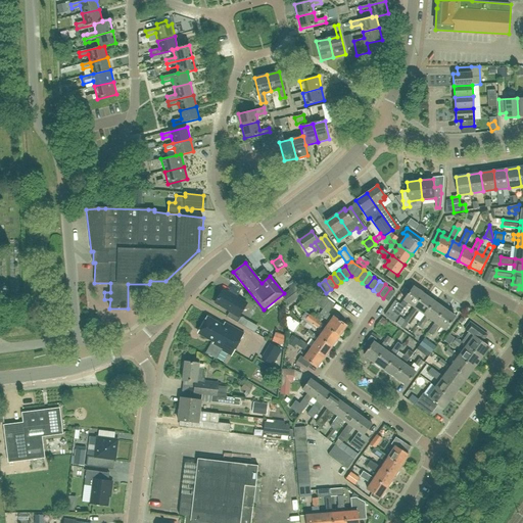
[(415,307),(424,294),(413,286),(400,304),(395,300),(385,316),(394,323),(405,307),(405,308),(409,302),(415,307)]
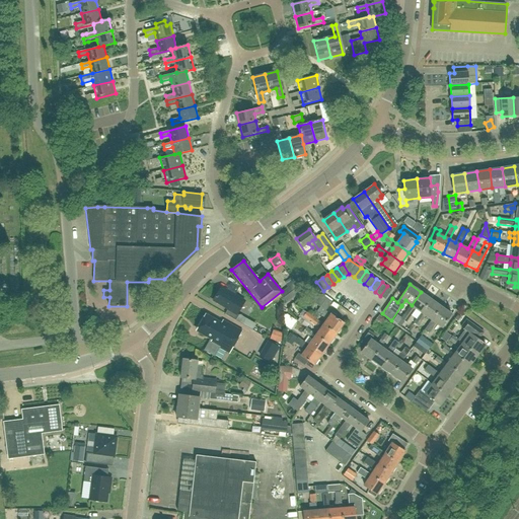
[(387,286),(380,296),(385,299),(391,289),(387,286)]
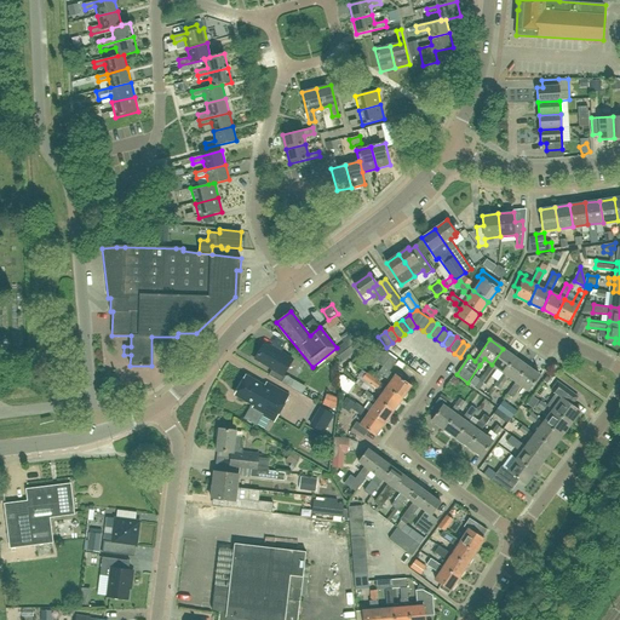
[(292,359),(265,343),(256,359),(273,368),(269,374),(281,383),(286,377),(283,374),(292,359)]
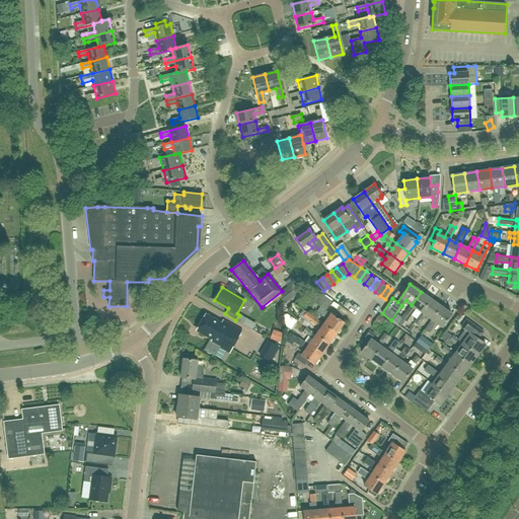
[(431,299),(421,292),(412,305),(401,318),(405,322),(412,314),(417,317),(414,322),(431,299)]
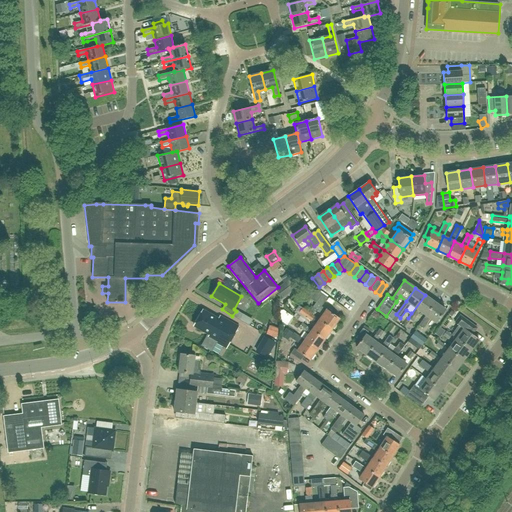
[(323,315),(319,320),(331,329),(339,319),(322,306),(328,298),(318,291),(312,299),(316,302),(313,306),(318,310),(317,311),(323,315)]
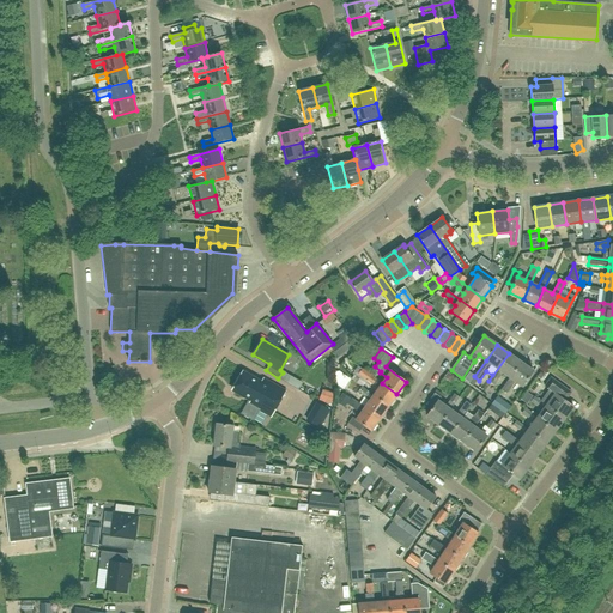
[(509,377),(520,362),(509,353),(489,381),(493,384),(502,371),(509,377)]
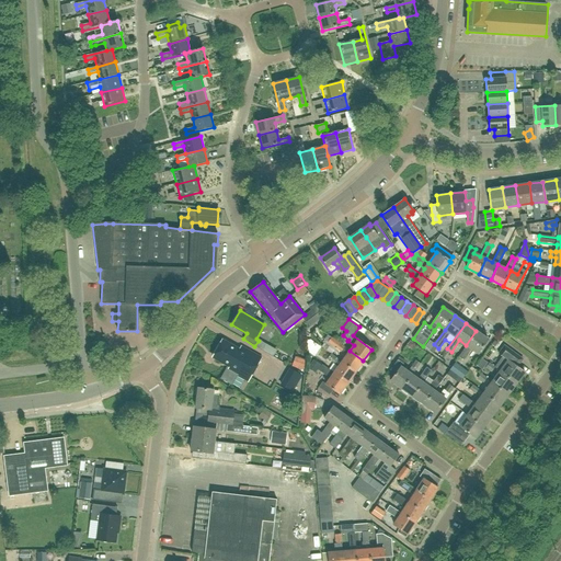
[(476,331),(466,345),(458,356),(462,359),(467,354),(471,348),(478,353),(488,340),(476,331)]
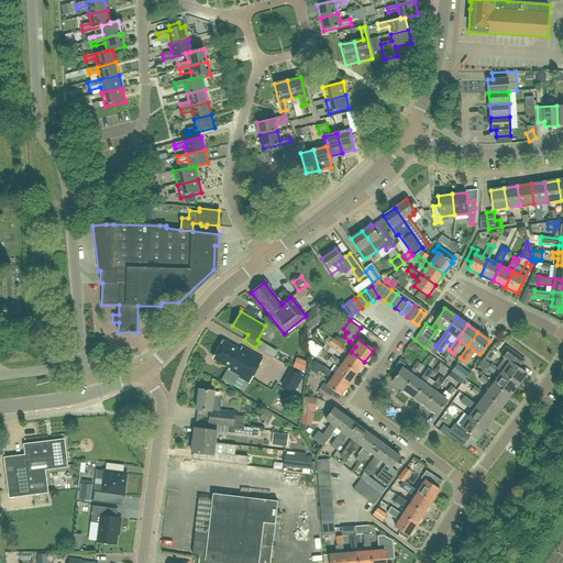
[(337,359),(356,373),(364,362),(351,352),(332,339),(329,343),(348,356),(343,363),(337,359)]
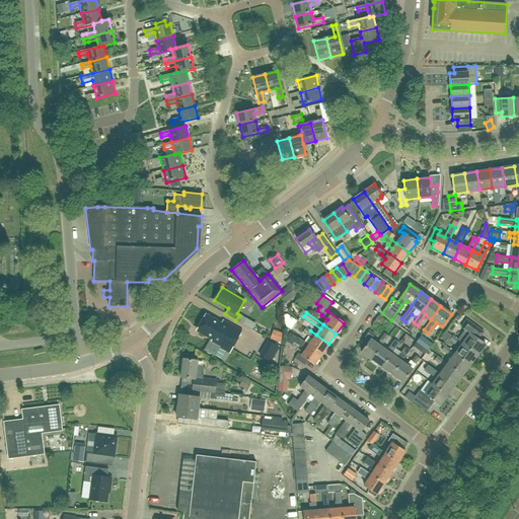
[(221,323),(206,314),(197,329),(206,336),(207,337),(209,339),(211,338),(212,339),(206,351),(213,355),(217,348),(229,355),(242,330),(223,319),(221,323)]
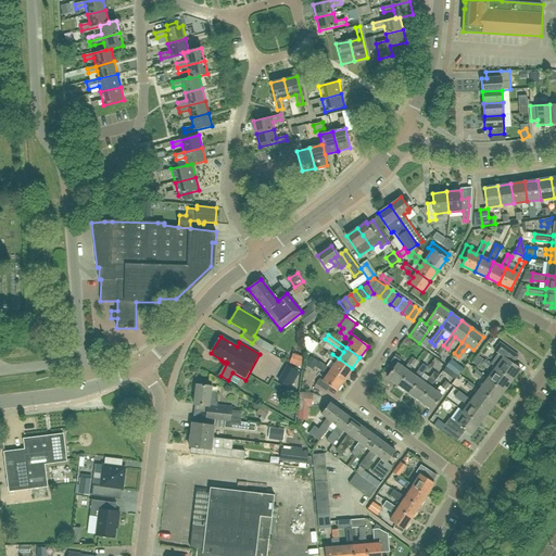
[(264,342),(256,338),(253,343),(261,348),(264,342)]
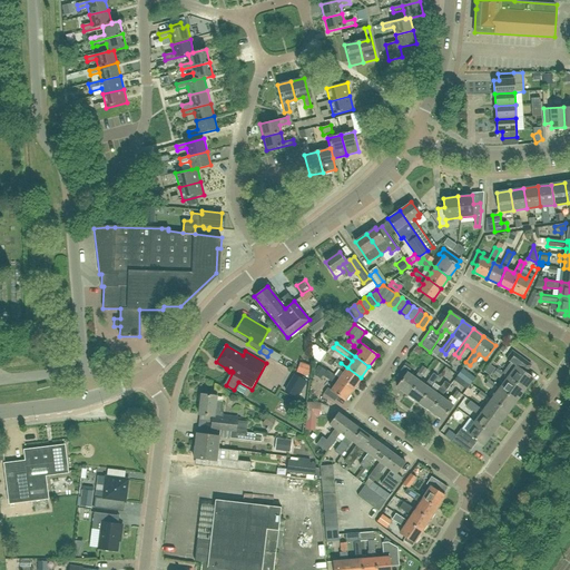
[(503,373),(524,389),(532,377),(524,372),(530,365),(512,352),(505,360),(511,363),(503,373)]
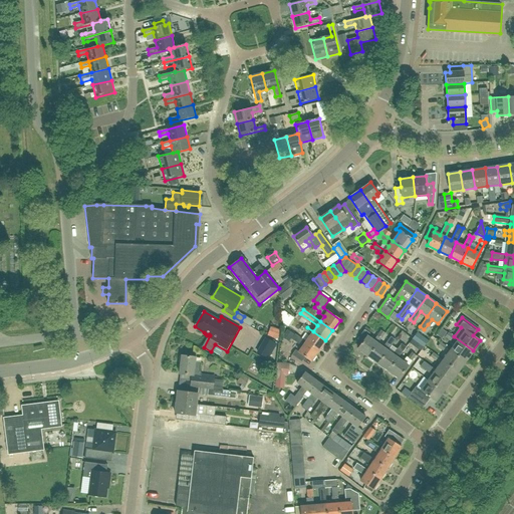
[(318,350),(325,340),(307,327),(302,324),(300,327),(305,331),(305,332),(310,335),(306,341),(318,350)]
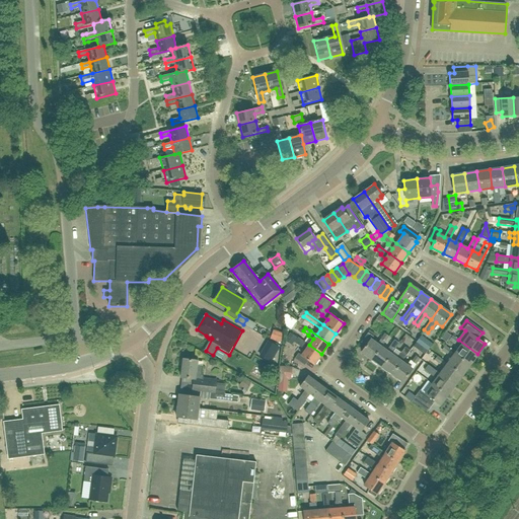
[(284,332),(274,329),(270,339),(280,343),(284,332)]
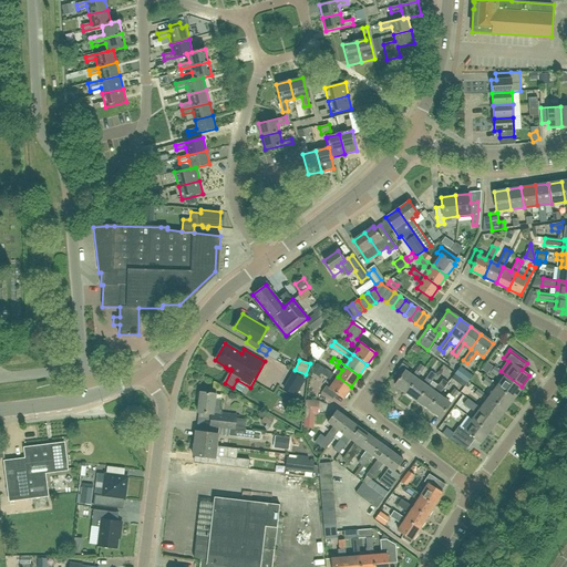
[(325,369),(318,363),(311,372),(318,377),(325,369)]
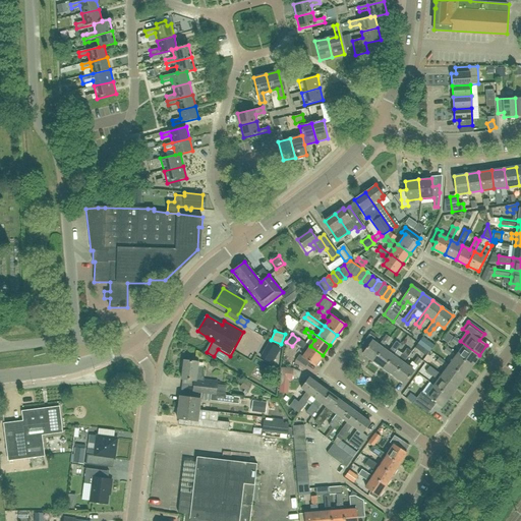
[(373,361),(383,348),(390,338),(386,335),(379,345),(372,341),(374,338),(369,334),(362,344),(367,347),(362,353),(373,361)]
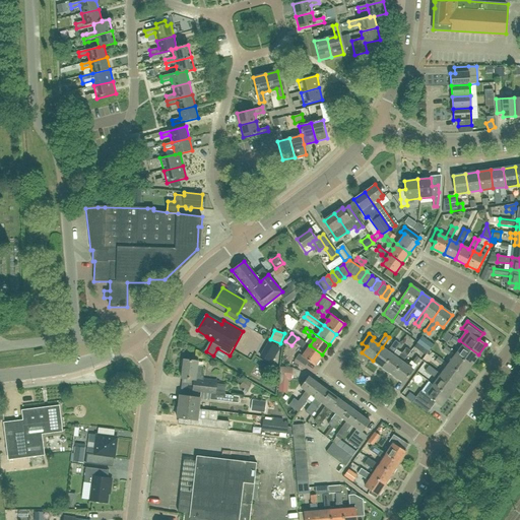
[(438,338),(433,334),(424,347),(429,351),(438,338)]
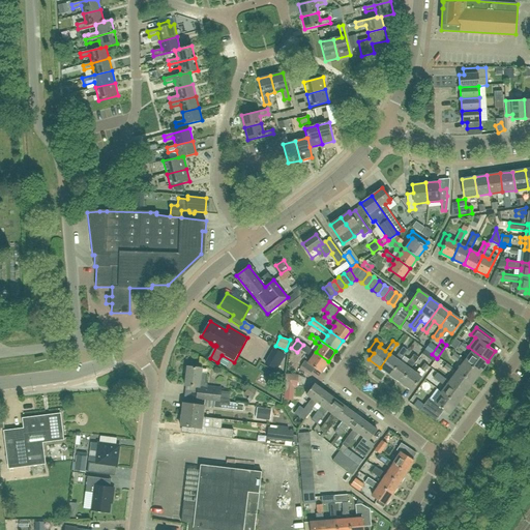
[(468,347),(462,343),(459,348),(464,352),(468,347)]
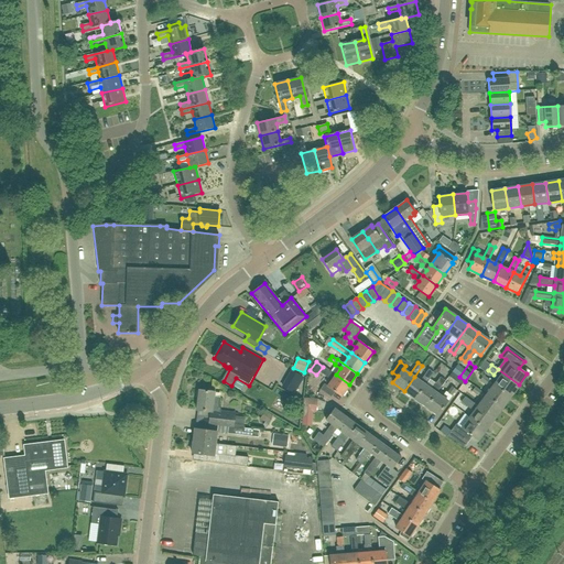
[(349,384),(336,375),(324,366),(321,370),(333,379),(328,386),(324,383),(321,389),(331,397),(335,391),(340,396),(349,384)]
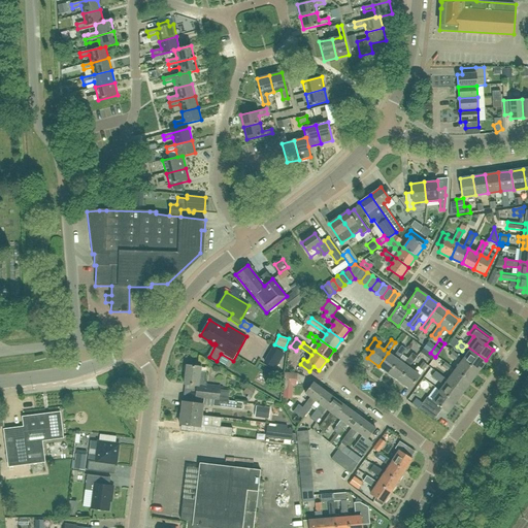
[(477,370),(486,360),(466,345),(470,349),(463,359),(477,370)]
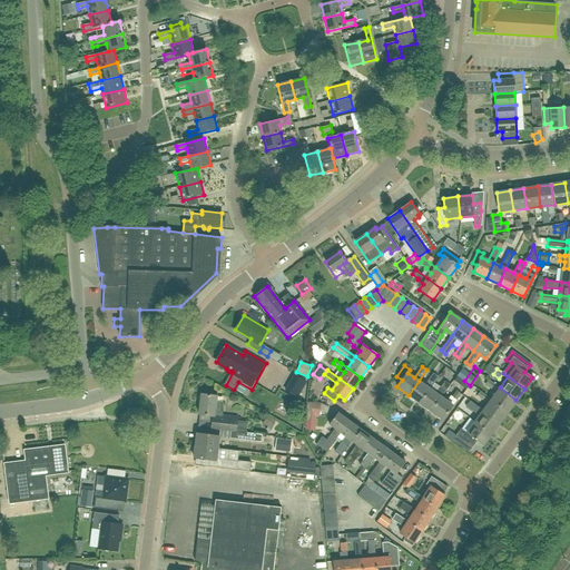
[(420,403),(431,411),(441,397),(451,382),(448,380),(442,389),(434,383),(430,389),(420,403)]
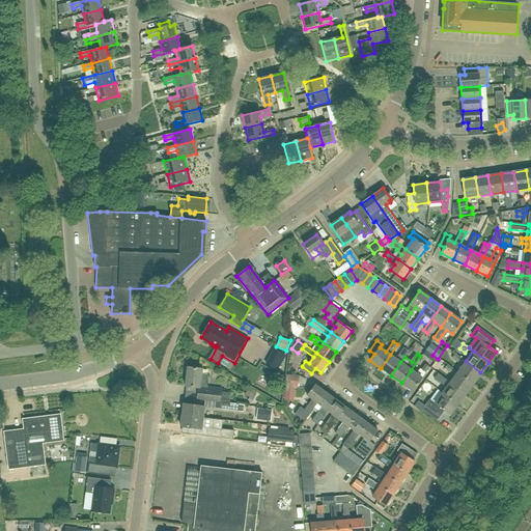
[(460,358),(455,354),(452,358),(457,362),(460,358)]
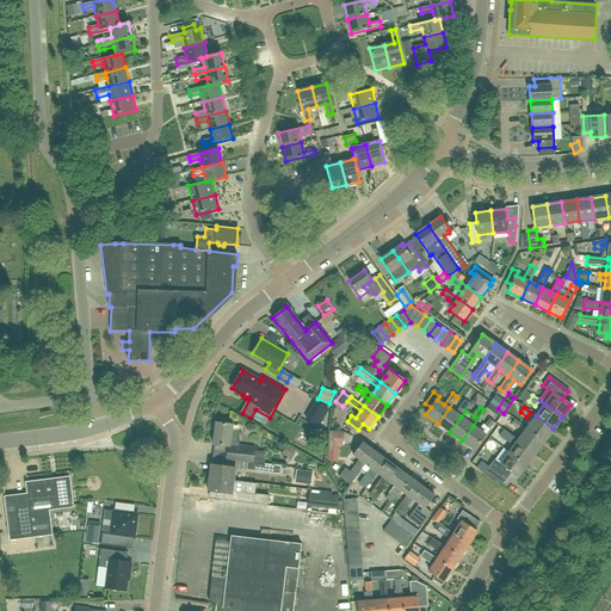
[(449,408),(438,424),(450,432),(461,417),(449,408)]
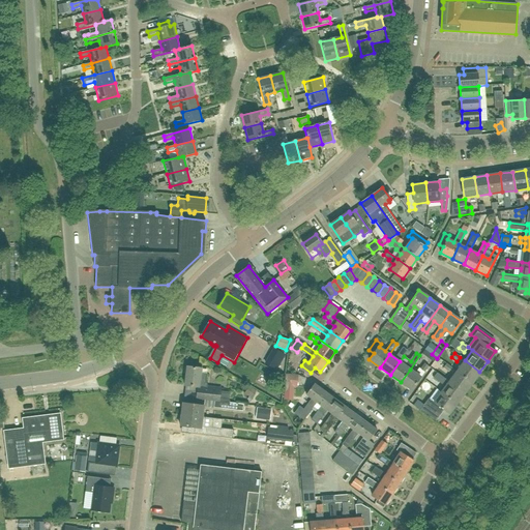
[(442,370),(446,362),(438,358),(434,365),(442,370)]
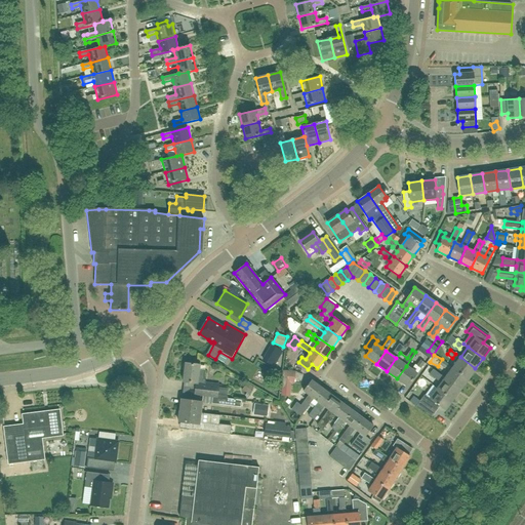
[(452,368),(468,378),(475,368),(460,357),(452,368)]
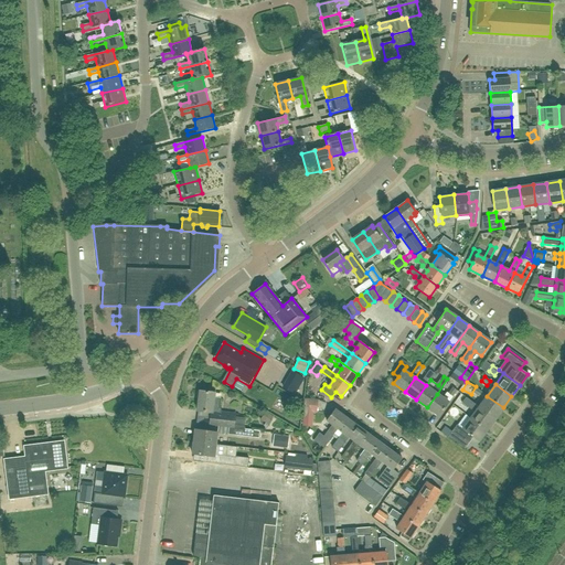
[(443,398),(437,394),(427,407),(438,416),(457,391),(452,387),(448,394),(447,393),(443,398)]
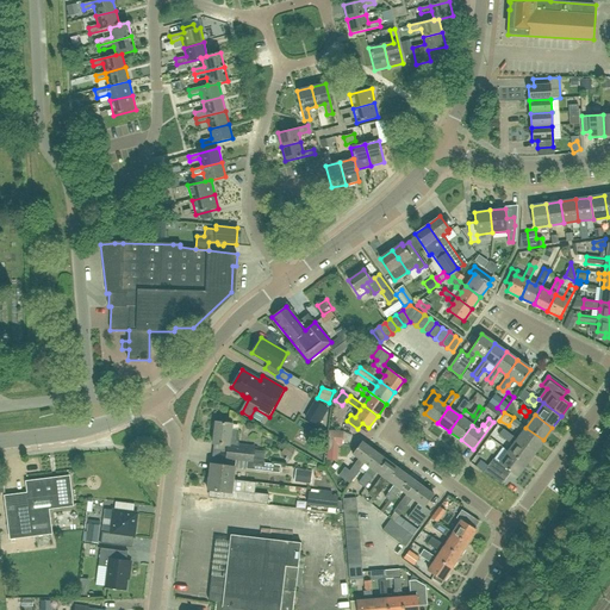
[(237,460),(263,462),(265,452),(254,450),(238,448),(240,442),(236,441),(237,430),(231,430),(231,423),(216,422),(213,422),(212,429),(215,429),(212,443),(228,444),(225,458),(237,459),(237,460)]
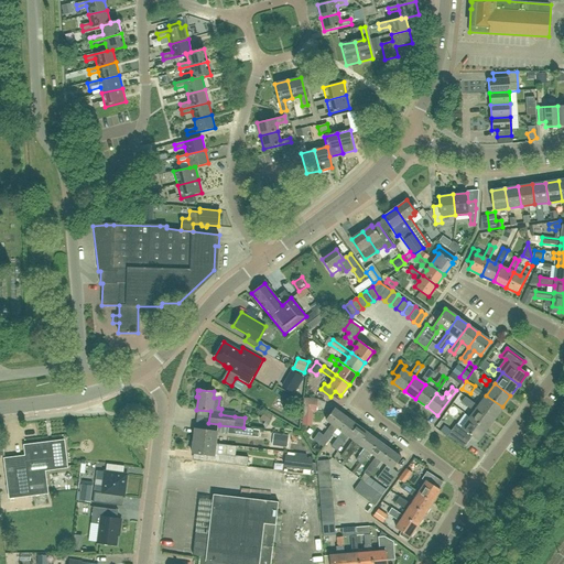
[(486,429),(495,418),(478,407),(465,396),(461,402),(474,412),(469,418),(486,429)]
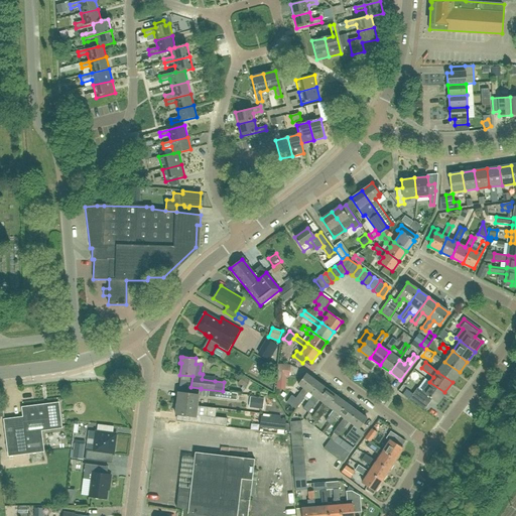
[(460,372),(444,362),(437,372),(453,382),(460,372)]
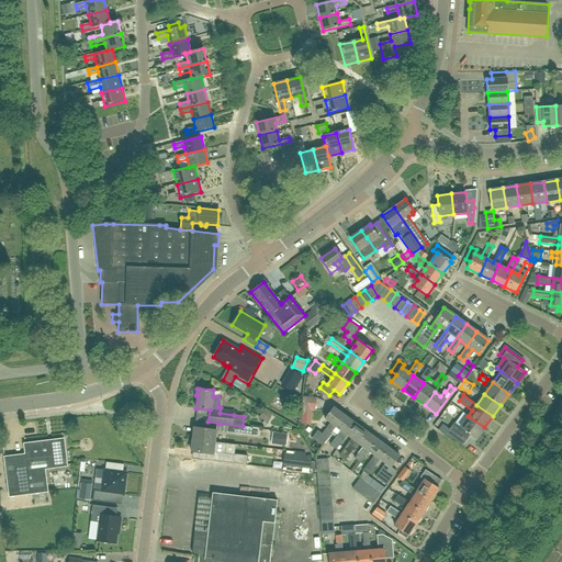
[(323,445),(329,436),(345,415),(333,406),(324,418),(330,423),(322,433),(318,430),(313,437),(323,445)]
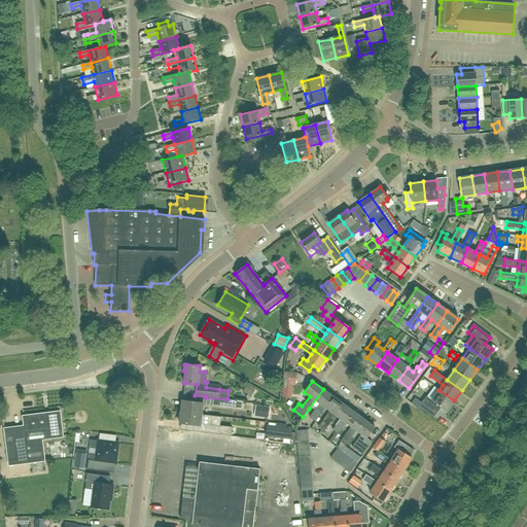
[(292,384),(283,383),(282,397),(291,398),(292,384)]
